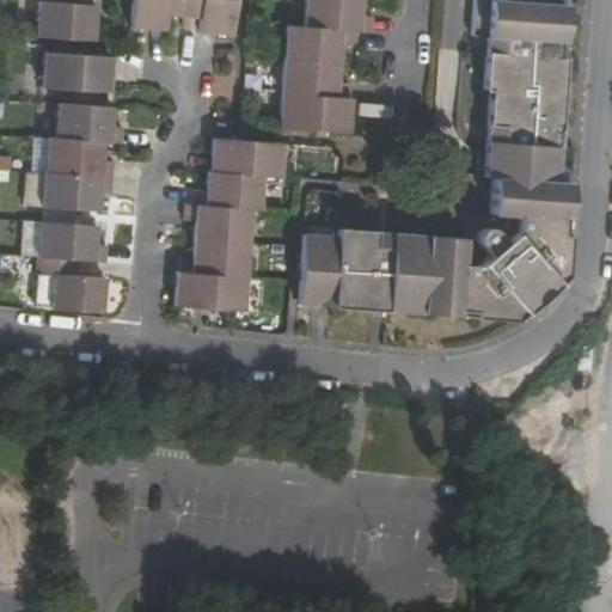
[(140,28),(141,0),(129,0),(128,26),(140,28)]
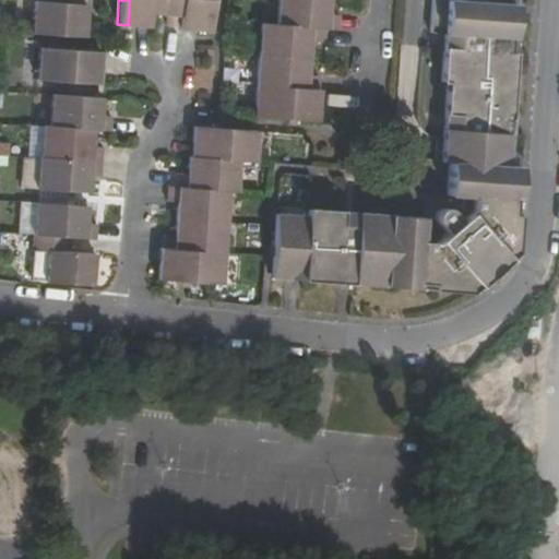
[(213,0),(129,0),(128,25),(151,26),(152,14),(167,15),(168,23),(181,24),(181,28),(189,30),(211,32),(213,0)]
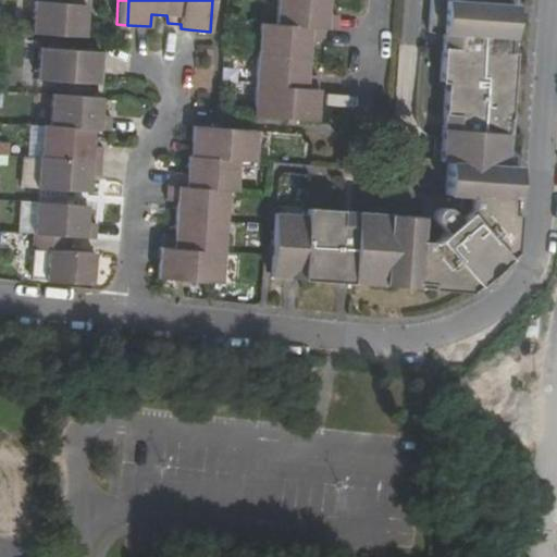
[(277,0),(276,24),(260,23),(254,115),(318,120),(320,102),(320,90),(318,90),(319,76),(308,74),(311,42),(312,26),(337,28),(337,15),(327,14),(329,0),(277,0)]
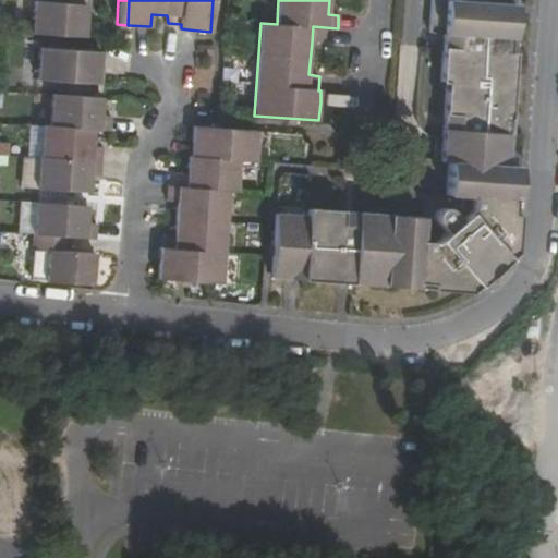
[(308,208),(307,215),(276,211),(271,277),(417,288),(417,283),(431,283),(431,289),(469,291),(513,252),(516,215),(511,214),(512,199),(517,199),(519,166),(508,166),(514,52),(509,52),(510,39),(517,39),(518,3),(480,0),(432,0),(429,33),(444,35),(440,82),(446,82),(440,160),(448,160),(447,196),(469,198),(469,210),(459,219),(450,208),(445,206),(436,210),(436,220),(445,232),(434,242),(421,241),(422,217),(308,208)]
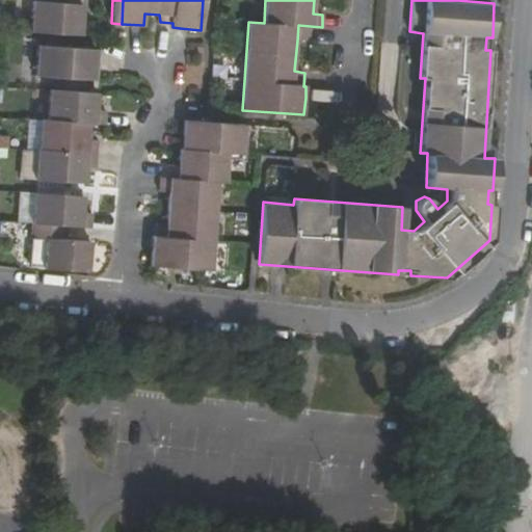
[(32,1),(30,30),(81,34),(82,19),(83,5),(32,1)]
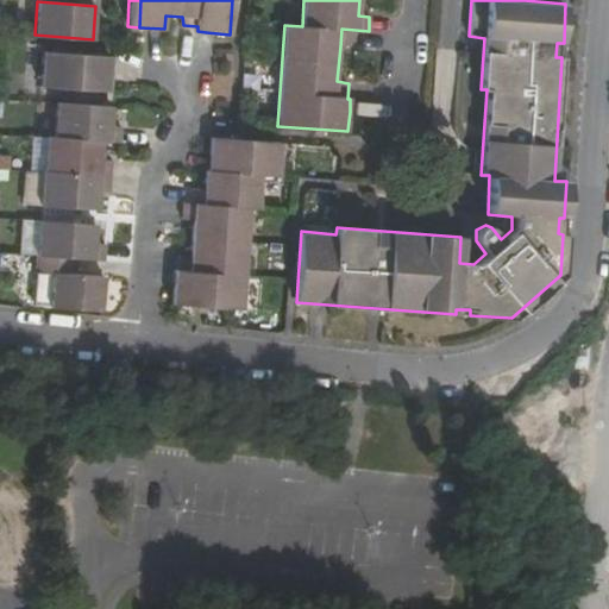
[(108,75),(110,57),(42,52),(39,86),(107,92),(108,75)]
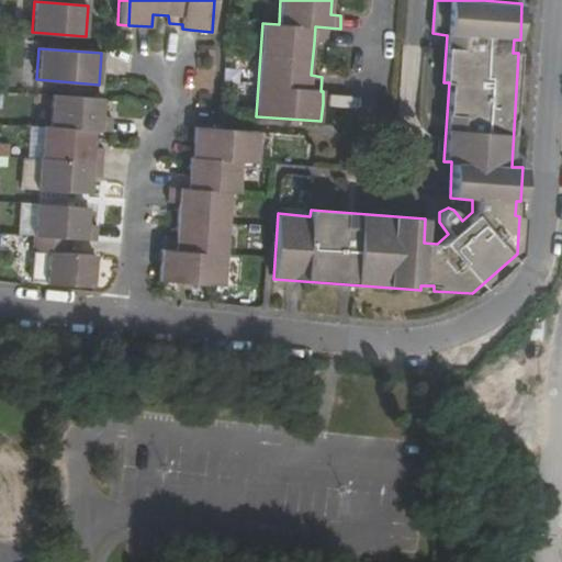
[(98,100),(52,98),(49,125),(94,130),(111,131),(112,115),(102,114),(103,101),(98,100)]
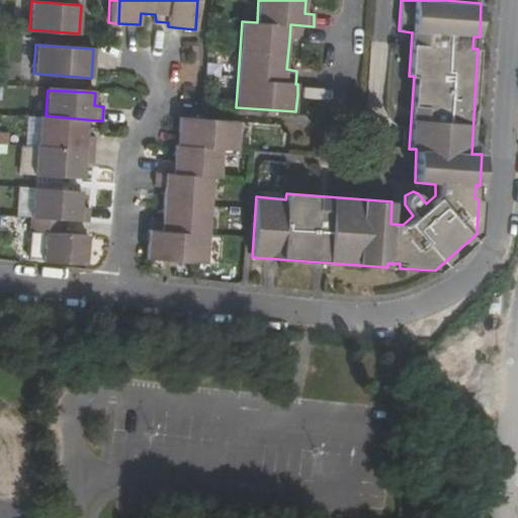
[(38,115),(36,145),(94,150),(95,135),(86,135),(87,119),(46,115),(38,115)]
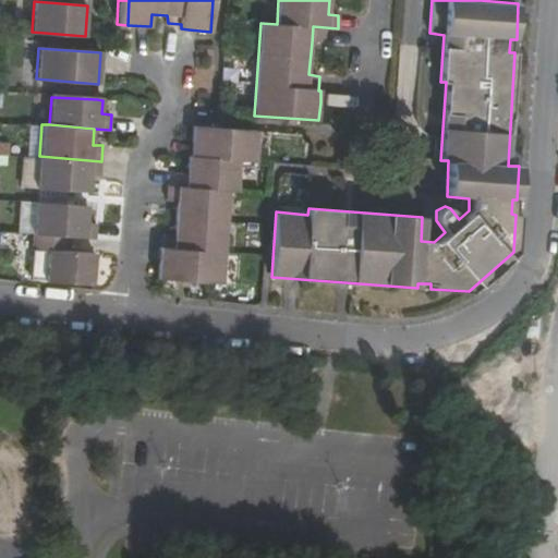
[(259,130),(194,125),(192,143),(190,158),(187,158),(185,173),(178,173),(177,186),(168,186),(167,201),(177,203),(173,234),(165,233),(162,247),(160,247),(159,264),(157,279),(222,284),(229,192),(238,192),(240,161),(256,162),(259,130)]
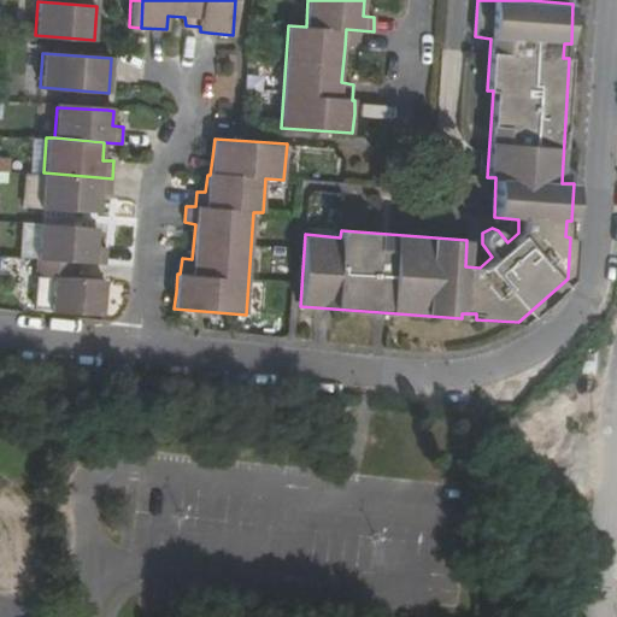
[(112,178),(43,172),(41,207),(76,210),(98,212),(99,194),(111,195),(112,178)]
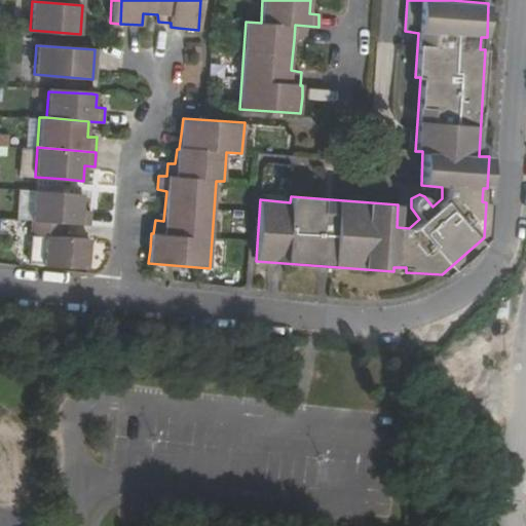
[(65,192),(33,190),(32,219),(65,222),(90,224),(91,210),(82,209),(82,194),(65,192)]
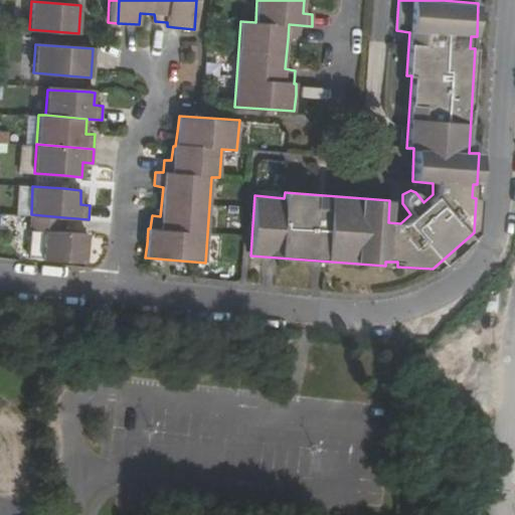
[(42,253),(42,260),(84,264),(86,248),(87,233),(62,231),(63,217),(31,214),(28,251),(42,253)]
